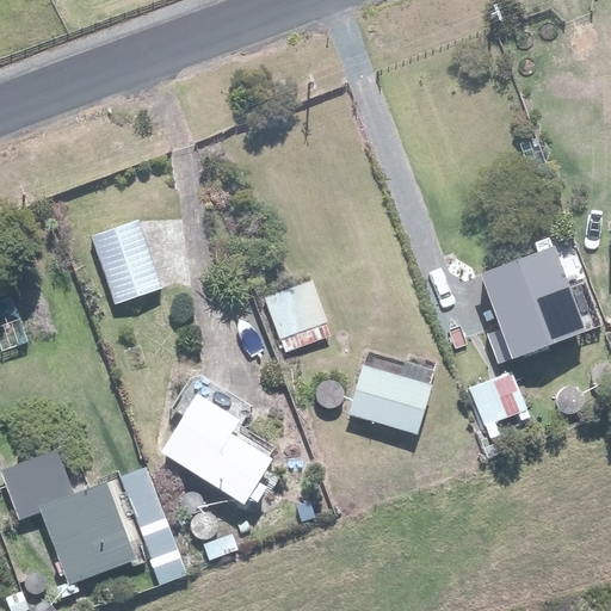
[(139,220),(92,235),(116,303),(162,288),(139,220)]
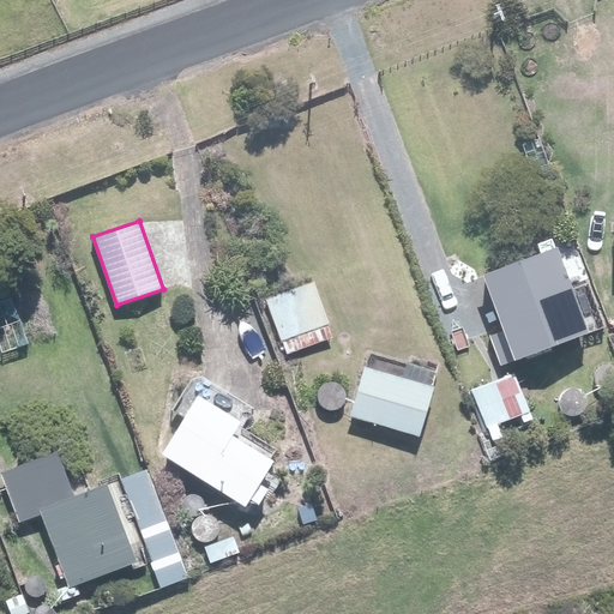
[(558,247),(483,274),(516,360),(590,333),(558,247)]
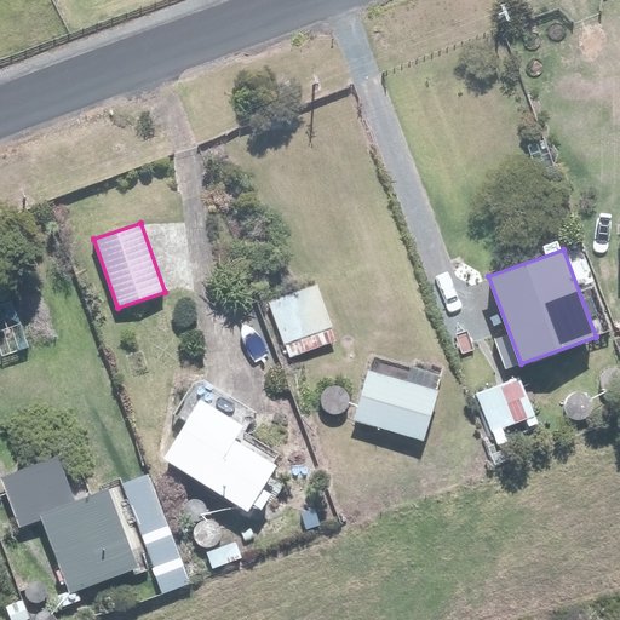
[(319,286),(271,299),(285,345),(332,332),(319,286)]
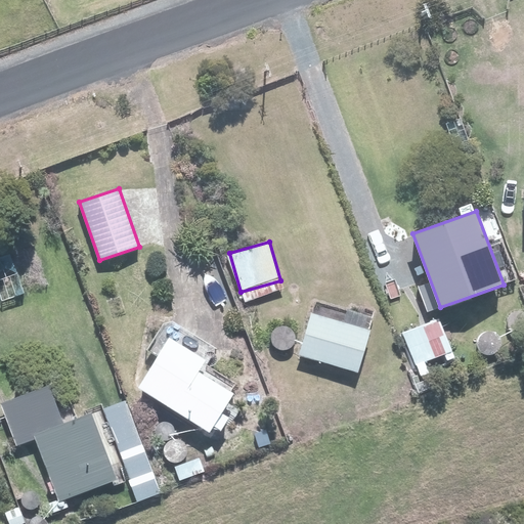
[(372,331),(313,312),(300,355),(358,374),(372,331)]
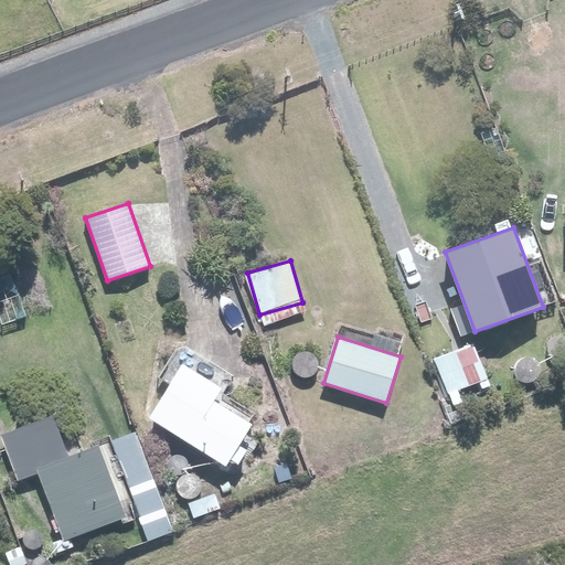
[(475,344),(434,360),(448,398),(489,383),(475,344)]
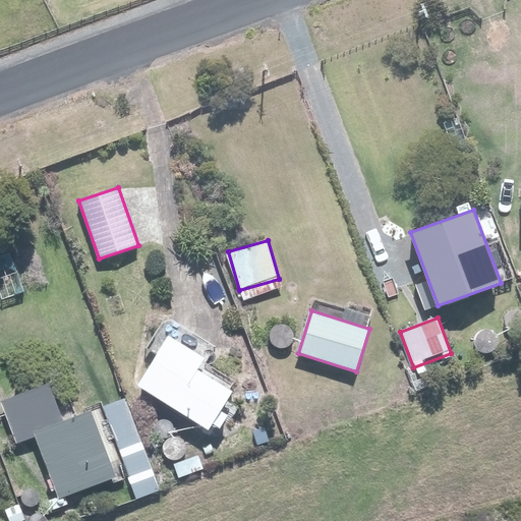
[(169,336),(137,385),(208,431),(233,393),(197,369),(205,359),(169,336)]
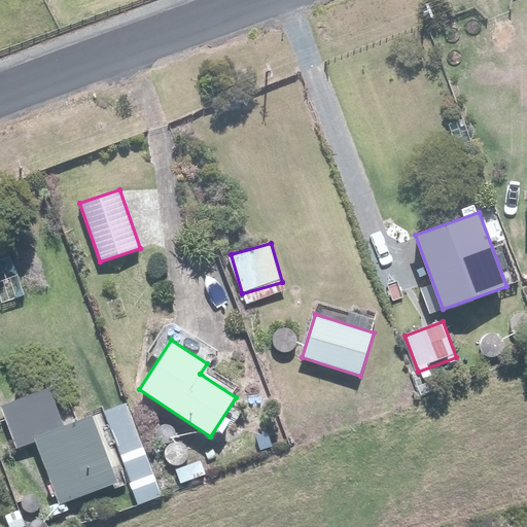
[(1,409),(16,447),(36,440),(64,507),(118,485),(91,417),(65,427),(48,389),(1,409)]
